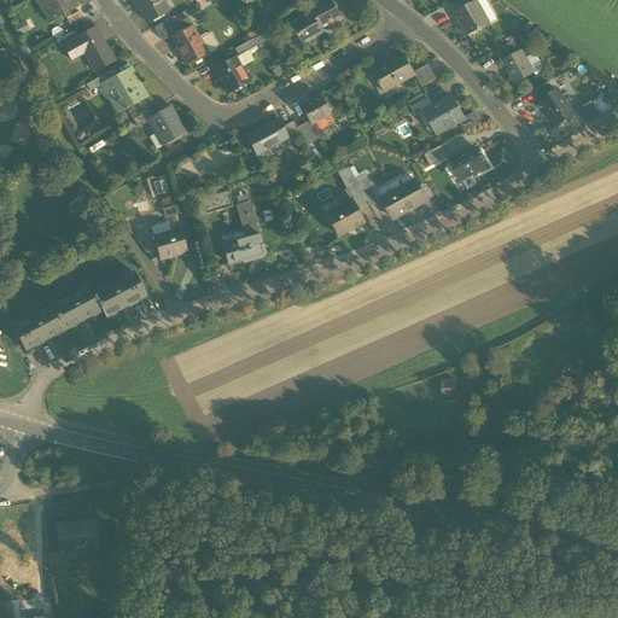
[(48,21),(50,22),(76,7),(71,0),(36,0),(39,4),(44,0),(54,18),(48,21)]
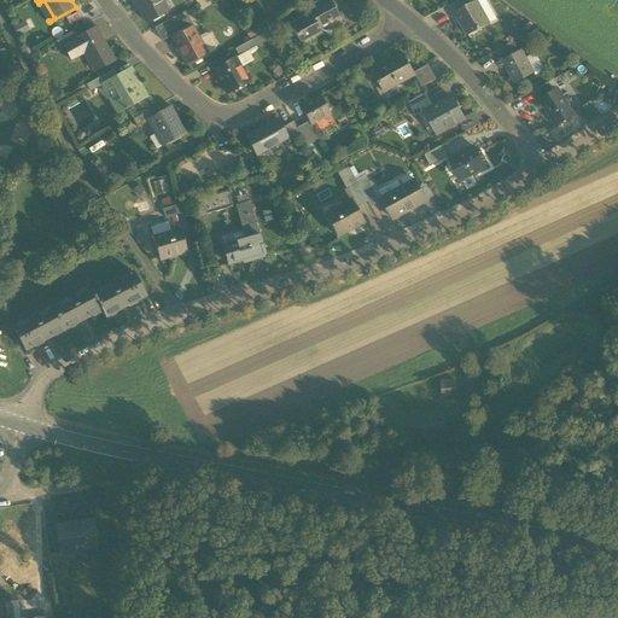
[(139,10),(146,23),(174,9),(168,0),(135,0),(141,9),(139,10)]
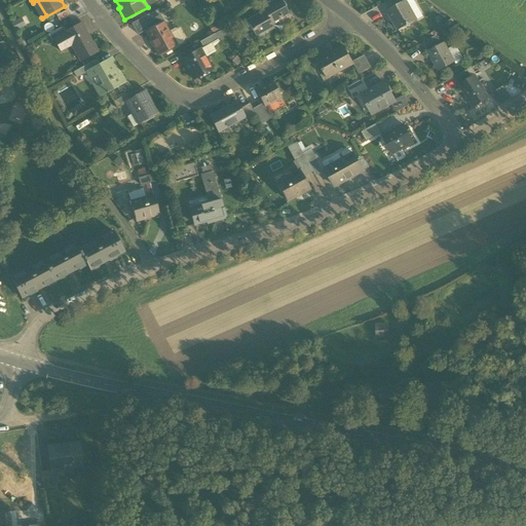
[(271,26),(280,21),(289,16),(287,12),(279,0),(274,0),(273,1),(261,7),(263,10),(271,26)]
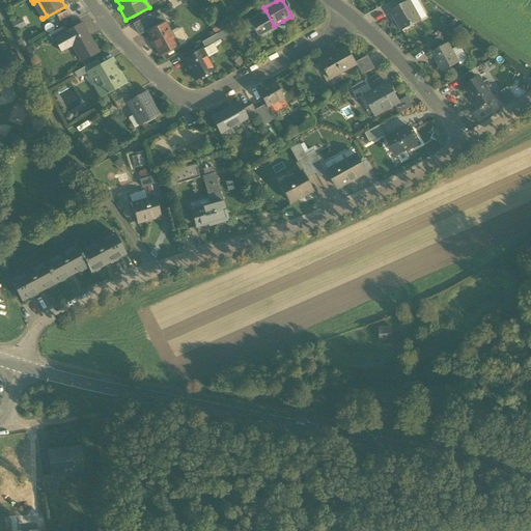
[(397,22),(402,31),(420,21),(410,2),(410,1),(402,4),(391,11),(392,11),(398,21),(397,22)]
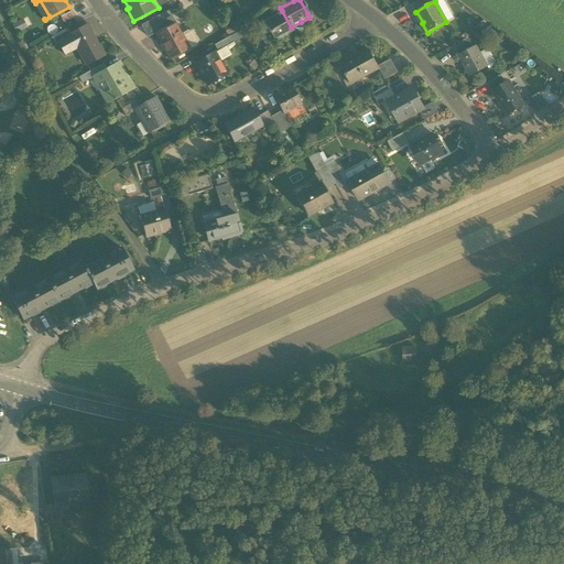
[(72,11),(60,17),(63,23),(74,17),(72,11)]
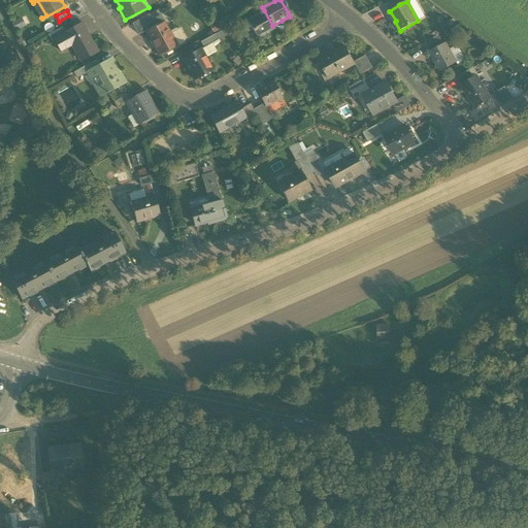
[(274,29),(272,26),(264,10),(238,25),(244,34),(252,30),(257,39),(274,29)]
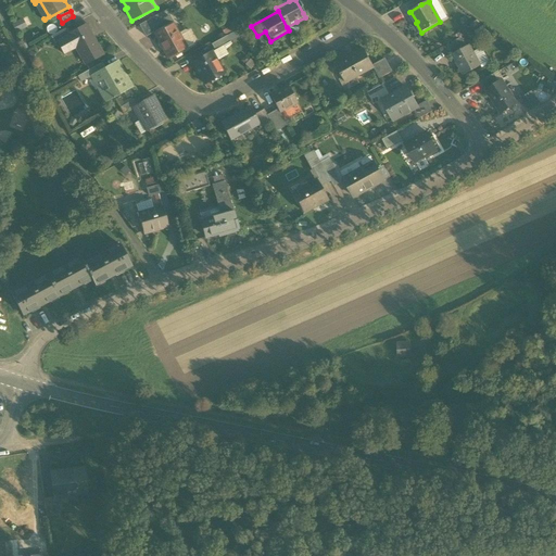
[(305,12),(303,13),(305,17),(297,22),(299,26),(310,21),(305,12)]
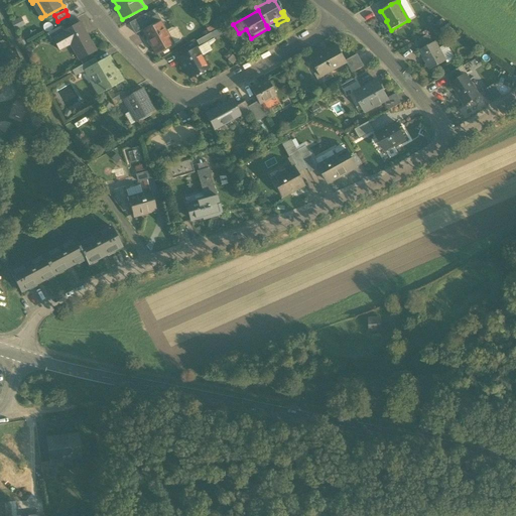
[(129,23),(135,34),(147,27),(141,16),(129,23)]
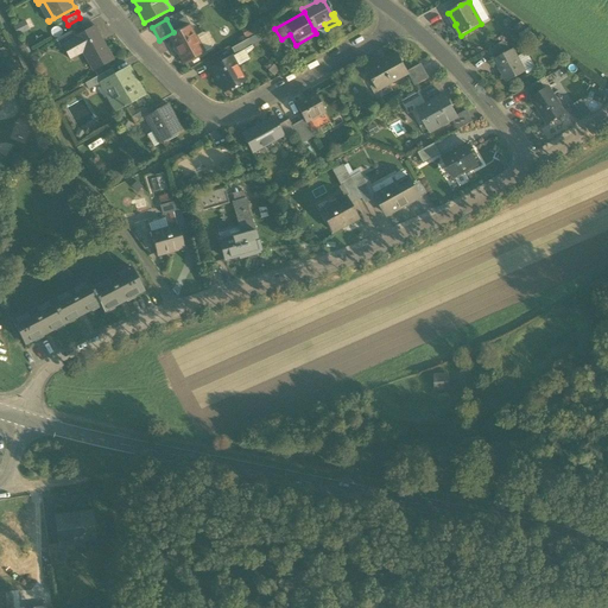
[(175,46),(184,63),(204,52),(190,26),(169,38),(173,48),(175,46)]
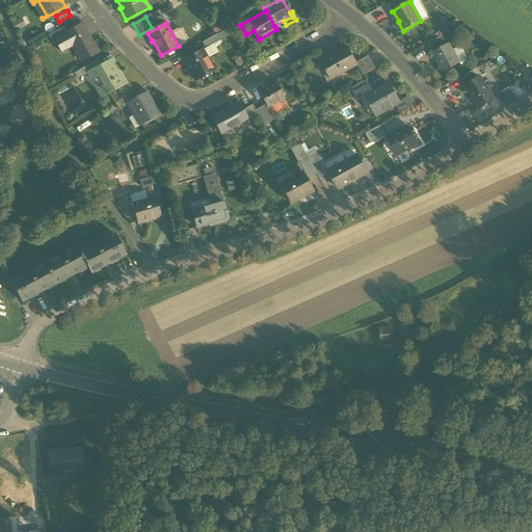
[(72,42),(82,61),(98,52),(82,24),(67,31),(67,32),(67,33),(55,40),(55,41),(60,48),(72,42)]
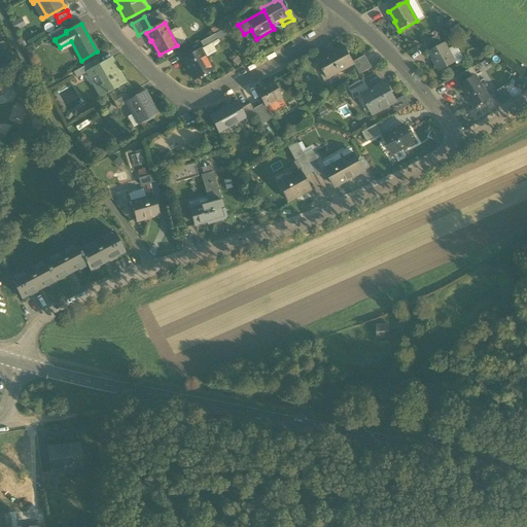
[(48,35),(53,42),(55,40),(55,39),(66,33),(66,32),(66,31),(64,27),(48,35)]
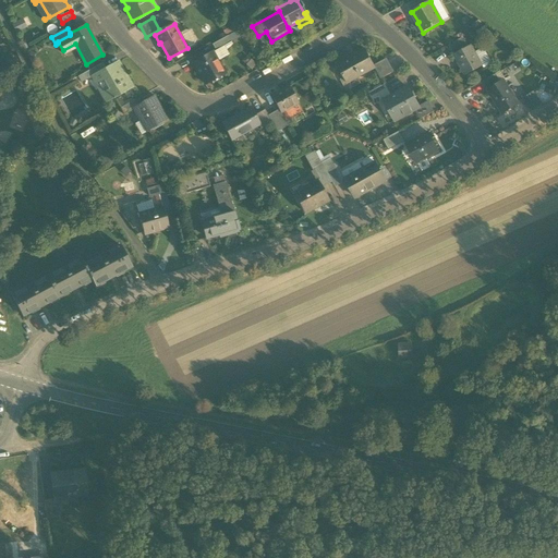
[(228,36),(231,43),(243,36),(240,29),(228,36)]
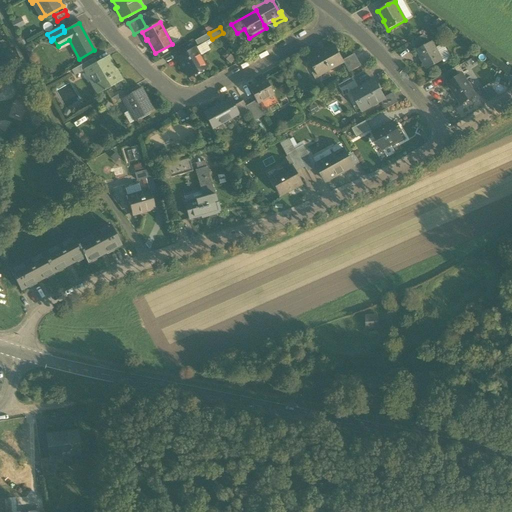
[(197,46),(198,46),(205,42),(212,39),(209,33),(194,41),(197,46)]
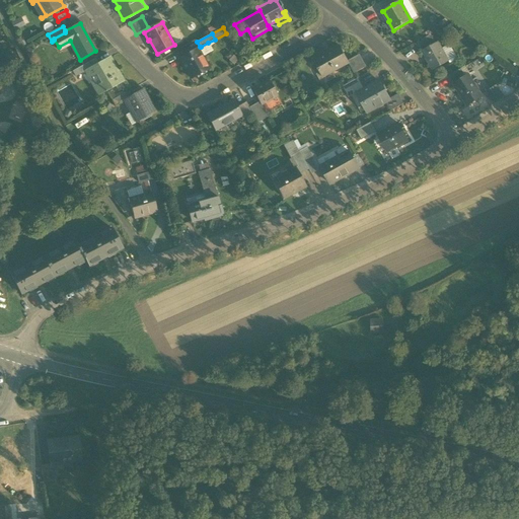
[(418,42),(423,51),(436,44),(431,34),(418,42)]
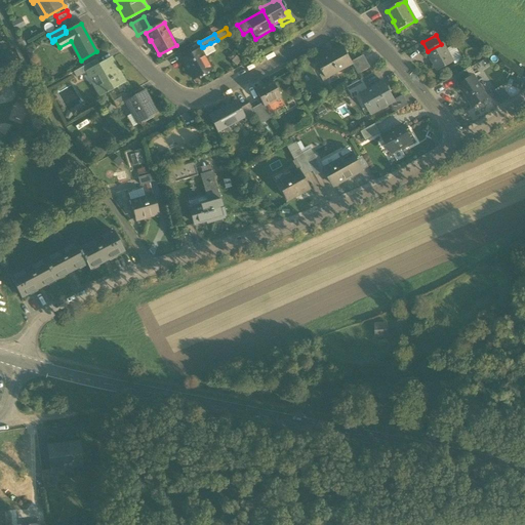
[(428,51),(438,71),(454,62),(444,42),(441,44),(428,51)]
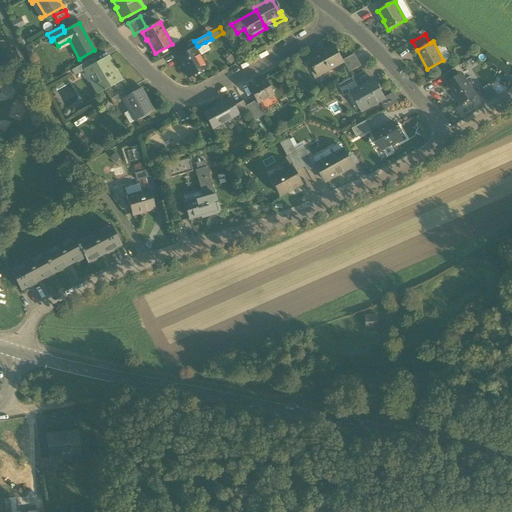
[(195,47),(200,57),(210,51),(205,42),(198,46),(197,46),(195,47)]
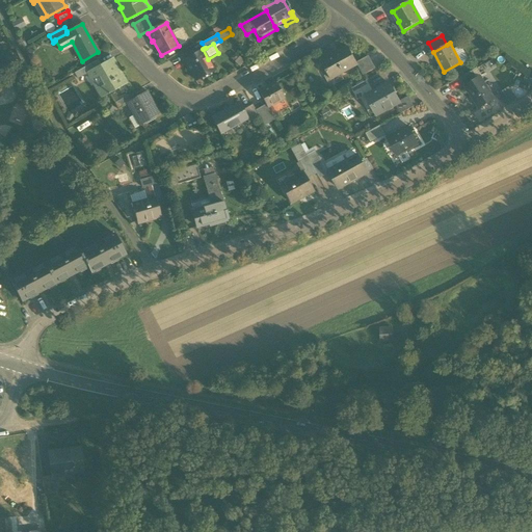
[(321,62),(331,80),(357,64),(356,62),(348,47),(321,62)]
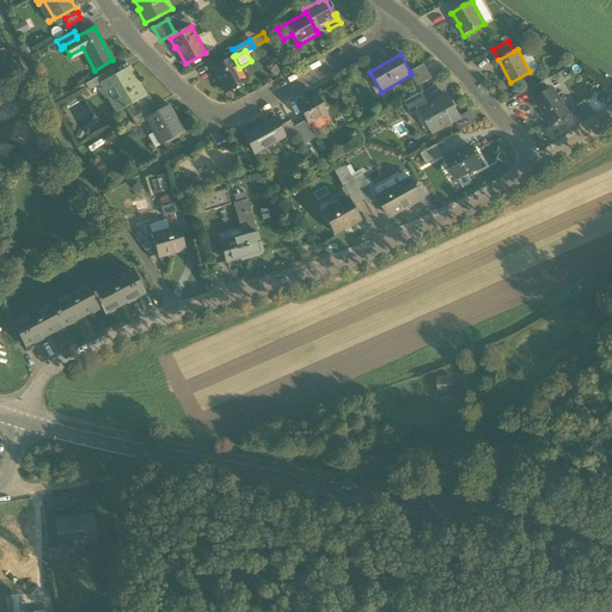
[(212,69),(224,92),(246,80),(239,68),(233,56),(212,69)]
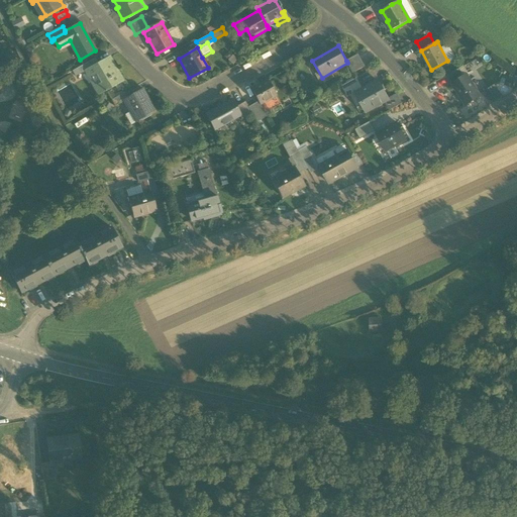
[(347,63),(353,73),(364,67),(356,55),(346,61),(347,63)]
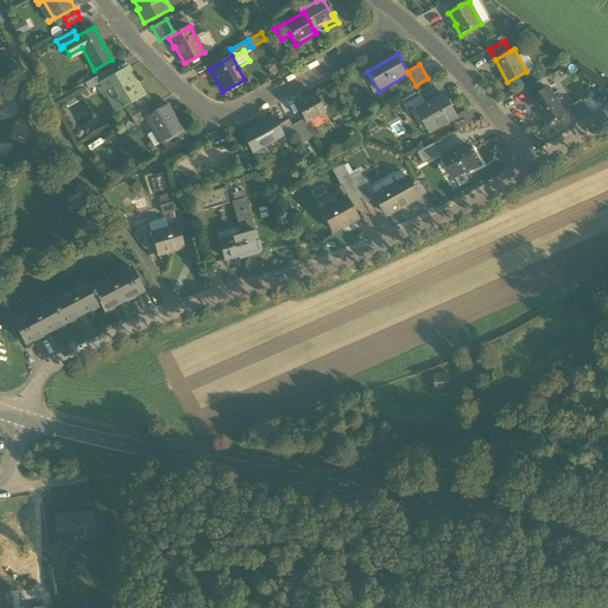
[(108,96),(115,111),(145,95),(130,68),(115,75),(107,80),(107,81),(114,93),(108,96)]
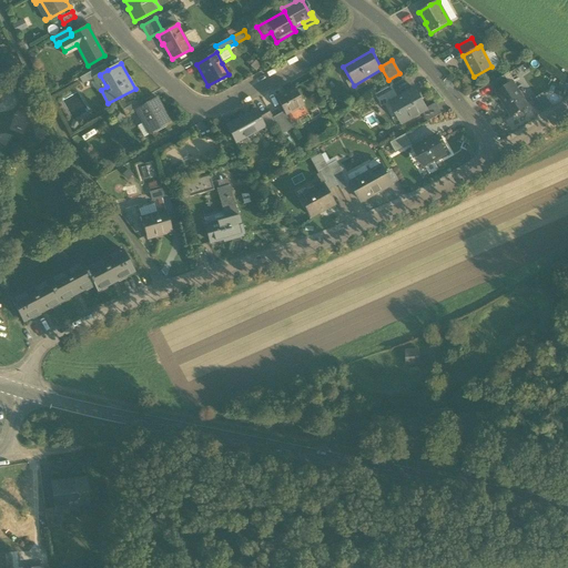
[(88,73),(91,80),(100,75),(100,74),(108,70),(104,64),(88,73)]
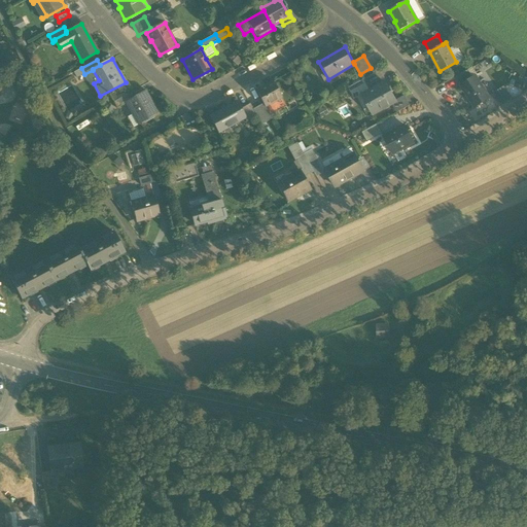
[(455,77),(460,85),(472,78),(468,70),(455,77)]
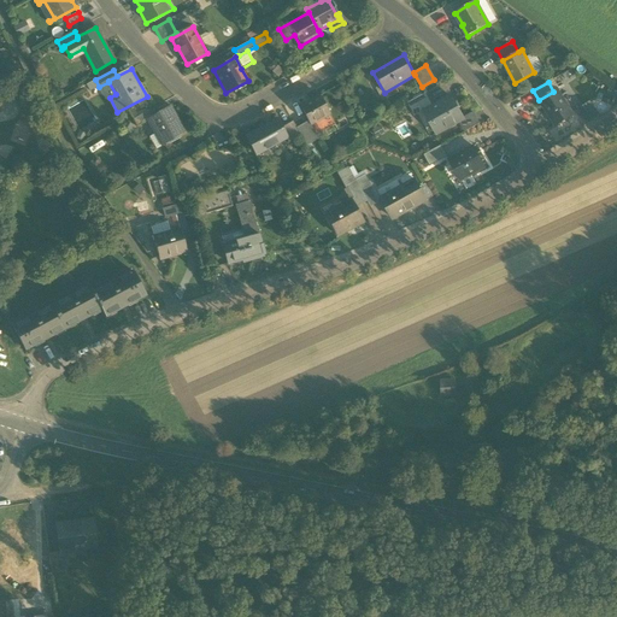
[(539,100),(556,127),(574,115),(558,89),(553,92),(539,100)]
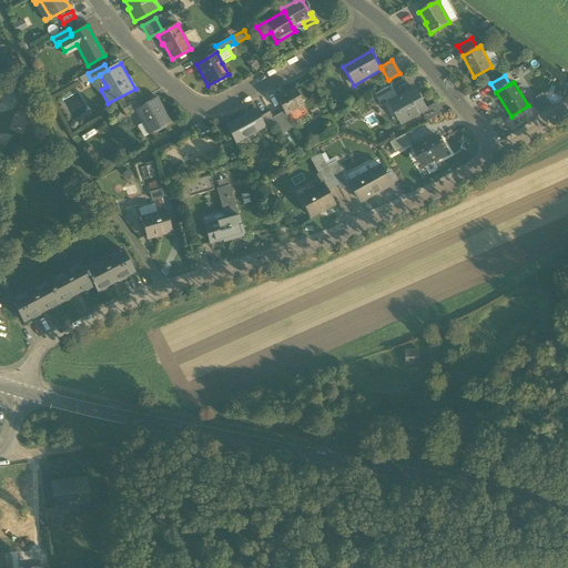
[(375,95),(381,105),(383,103),(396,95),(392,87),(375,95)]
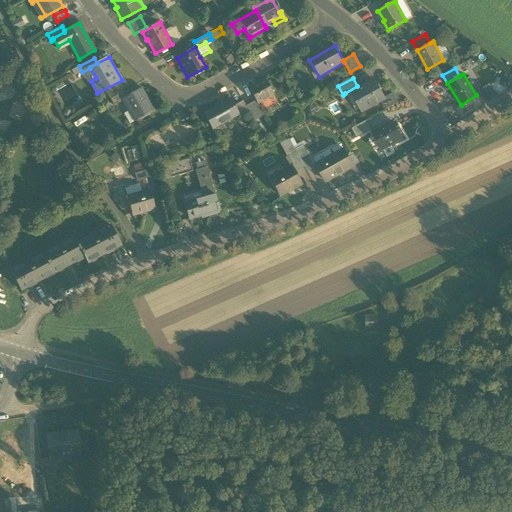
[(255,99),(257,103),(273,95),(265,80),(257,84),(257,85),(250,89),(255,99)]
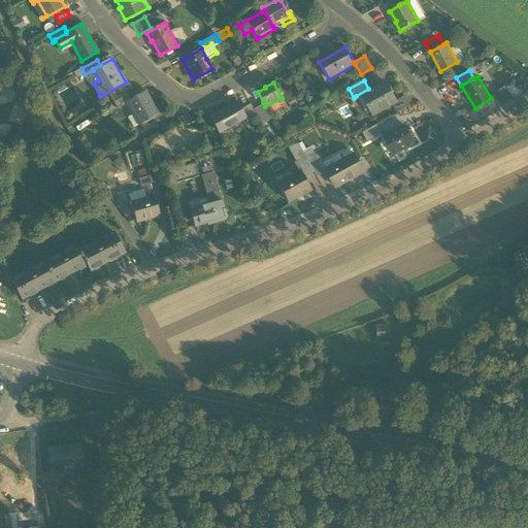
[(372,111),(374,114),(395,103),(397,102),(386,83),(370,92),(363,96),(372,111)]
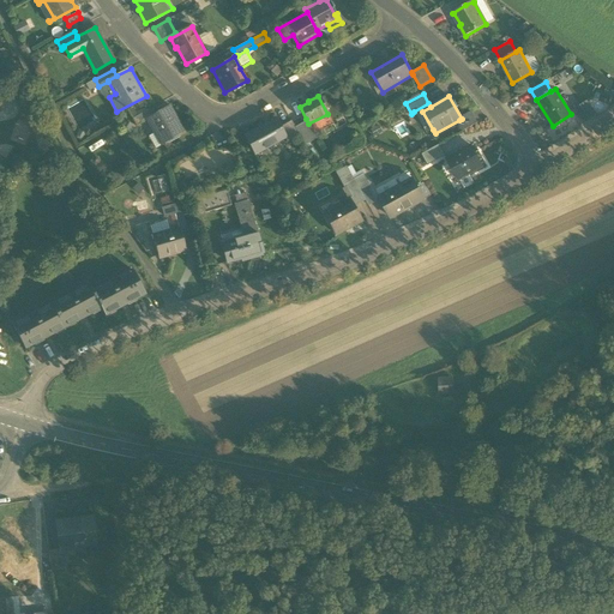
[(570,110),(579,124),(595,113),(584,100),(570,110)]
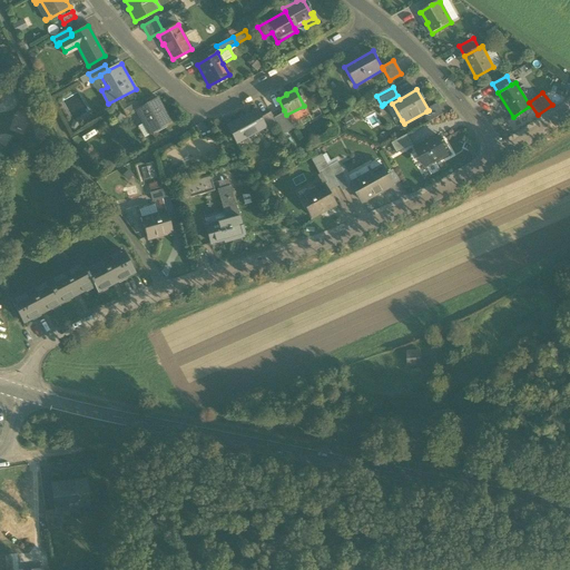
[(384,104),(396,125),(402,120),(392,104),(400,99),(397,96),(384,104)]
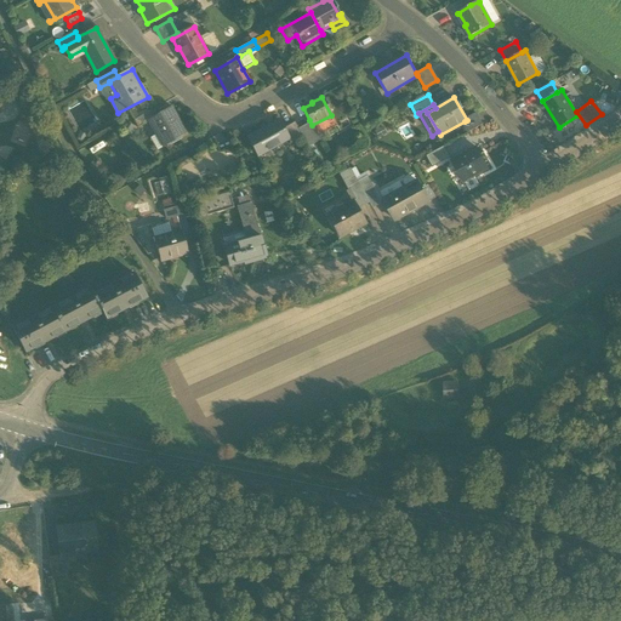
[(149,121),(163,146),(174,141),(186,134),(171,108),(158,115),(149,120),(149,121)]
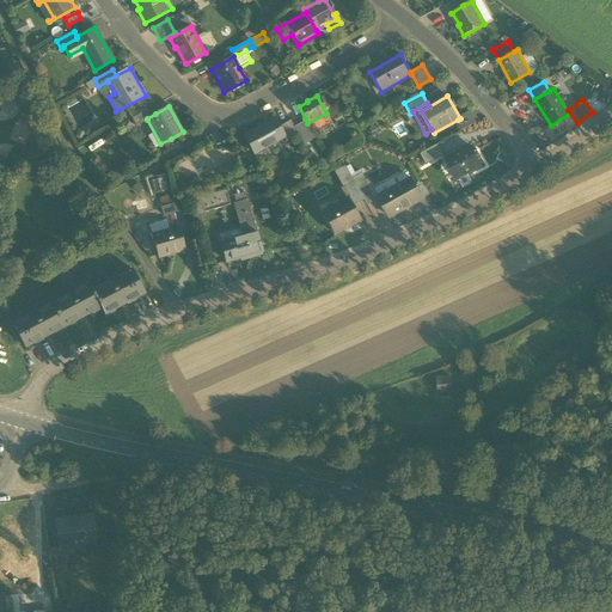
[(136,116),(141,123),(147,120),(147,118),(155,114),(153,108),(136,116)]
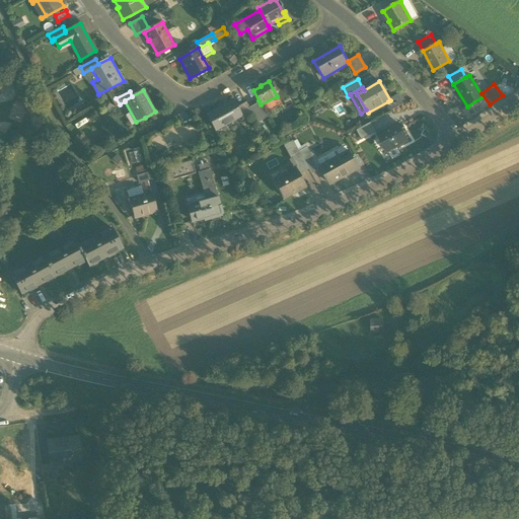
[(388,101),(393,110),(404,104),(399,95),(390,100),(388,101)]
